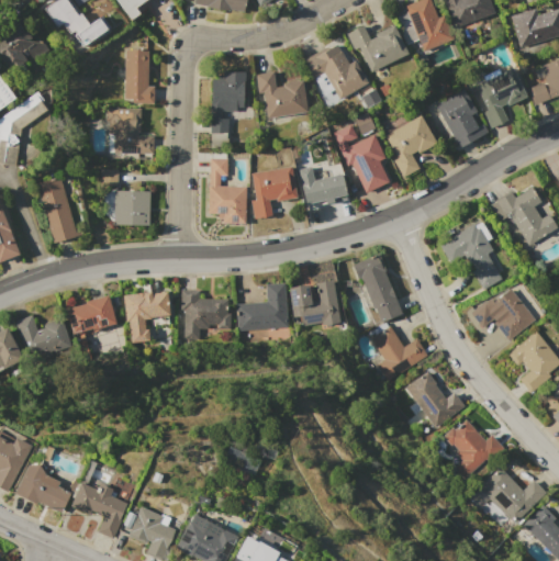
[(40,3),(43,0),(69,0),(87,23),(65,38),(40,3)]
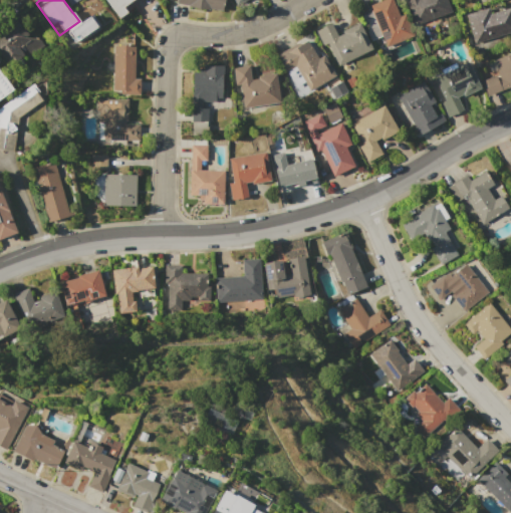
[(107,0),(137,0),(125,8),(130,13),(121,19),(107,0)]
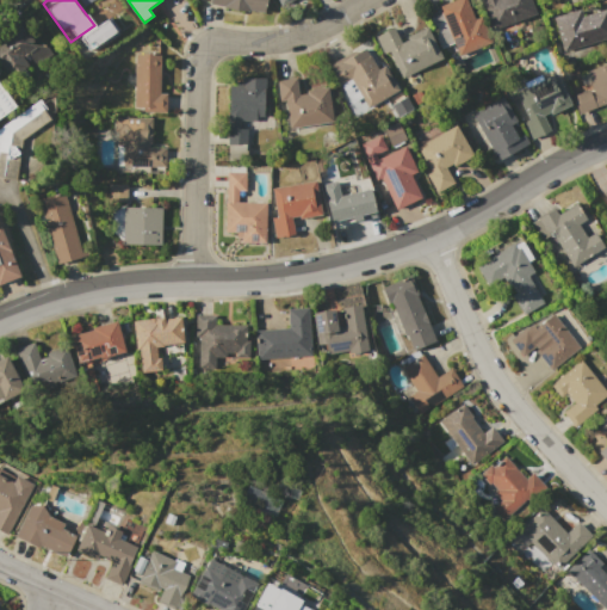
[(268,0),(267,14),(212,6),(212,0),(268,0)]
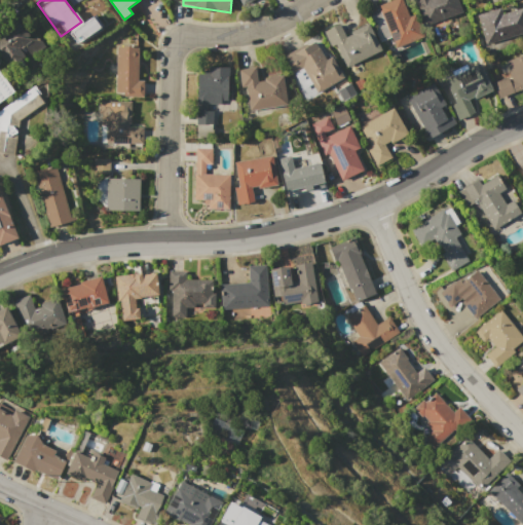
[(379,6),(393,0),(404,0),(412,17),(416,15),(424,36),(396,47),(379,6)]
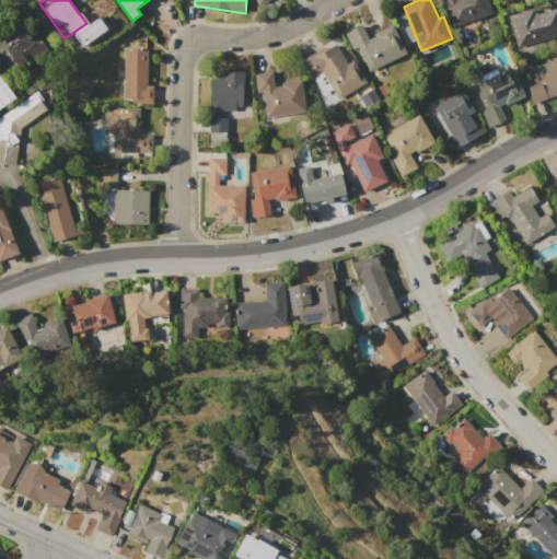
[(443,0),(488,0),(492,11),(454,25),(443,0)]
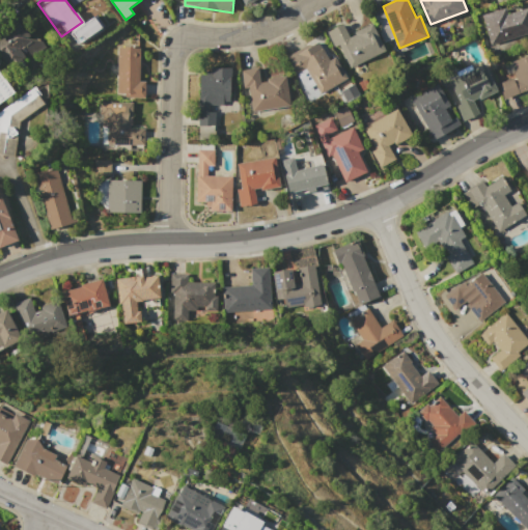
[(482,14),(527,0),(527,33),(491,44),(482,14)]
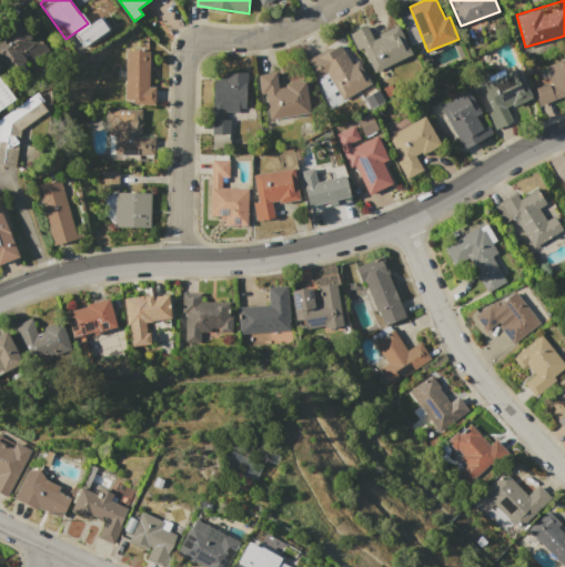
[(413,54),(375,73),(355,33),(393,14),(413,54)]
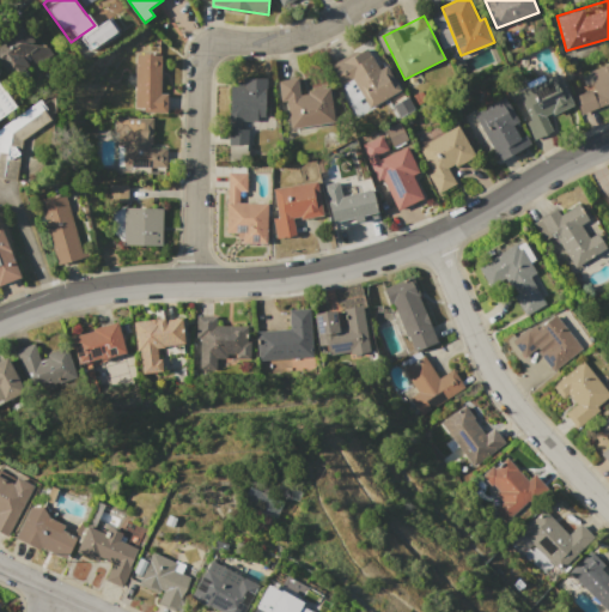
[(0,61),(0,38),(24,22),(48,55),(13,79),(0,61)]
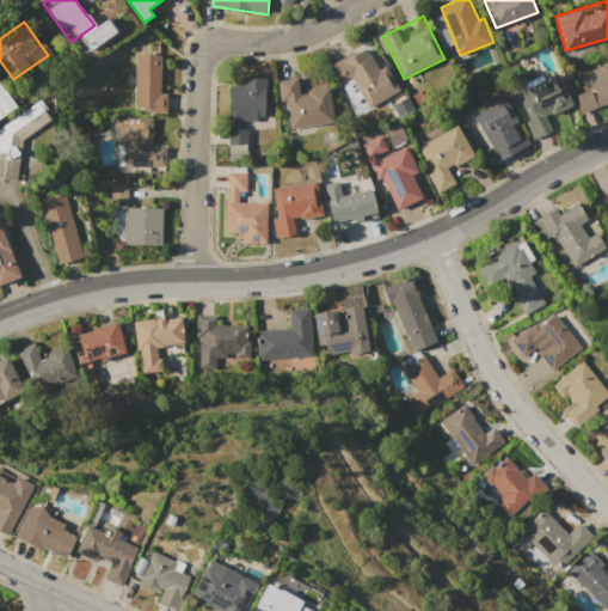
[(331,66),(374,43),(398,89),(355,111),(331,66)]
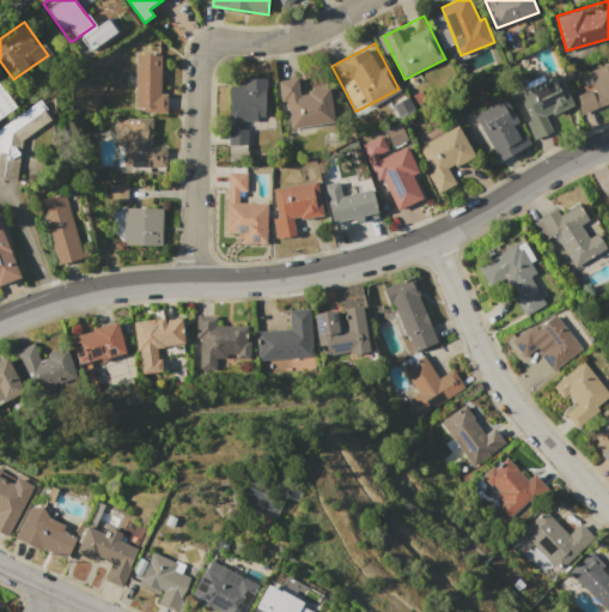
[(136,53),(168,53),(168,109),(136,108),(136,53)]
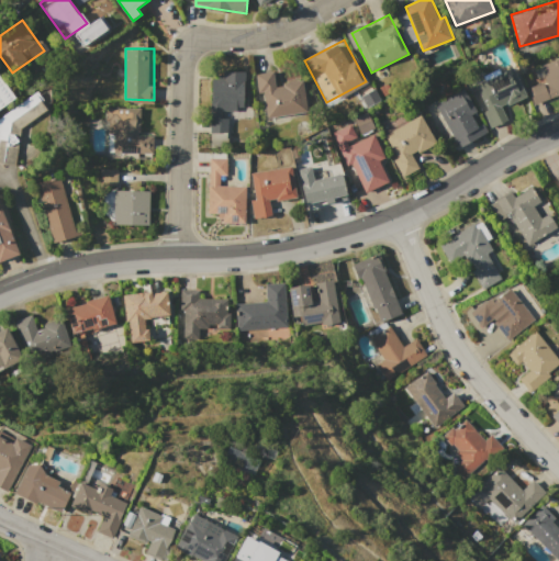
[(543,65),(558,58),(558,96),(555,98),(543,65)]
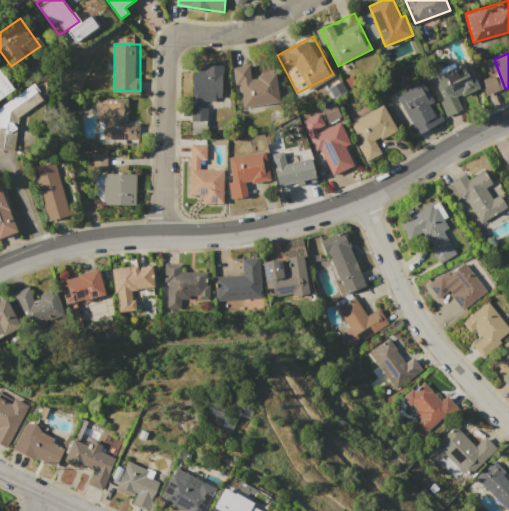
[(467,61),(485,98),(450,115),(432,78),(467,61)]
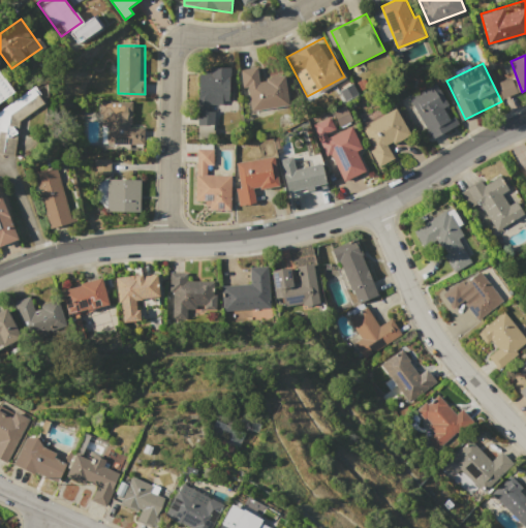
[(242,70),(283,65),(288,105),(247,111),(242,70)]
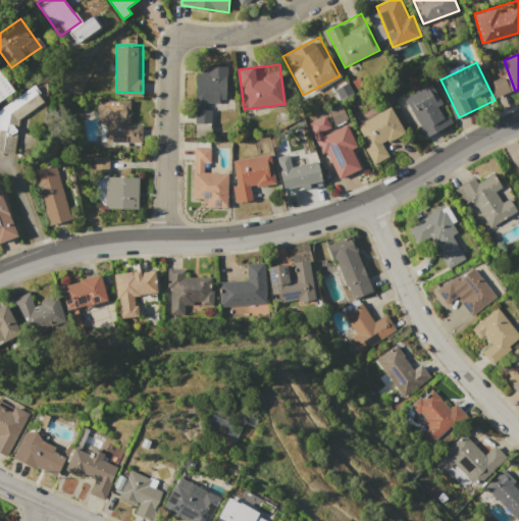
[(228,67),(227,103),(197,102),(198,66),(228,67)]
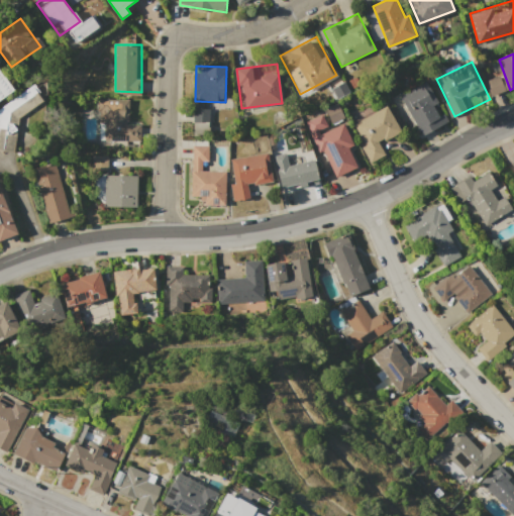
[(0,67),(15,88),(0,98),(0,67)]
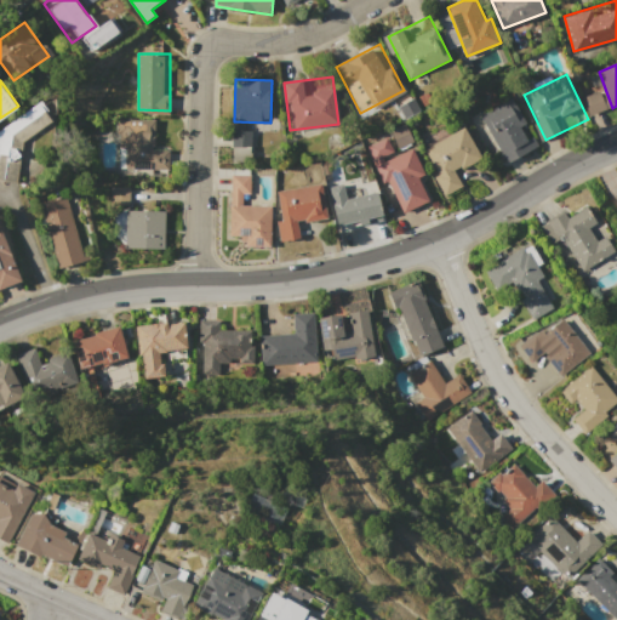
[(583,97),(599,90),(606,108),(589,114),(583,97)]
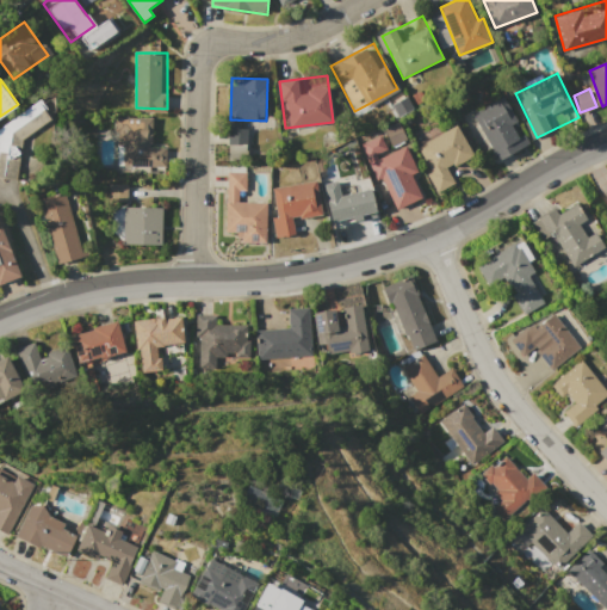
[(406,97),(414,110),(401,117),(394,105),(406,97)]
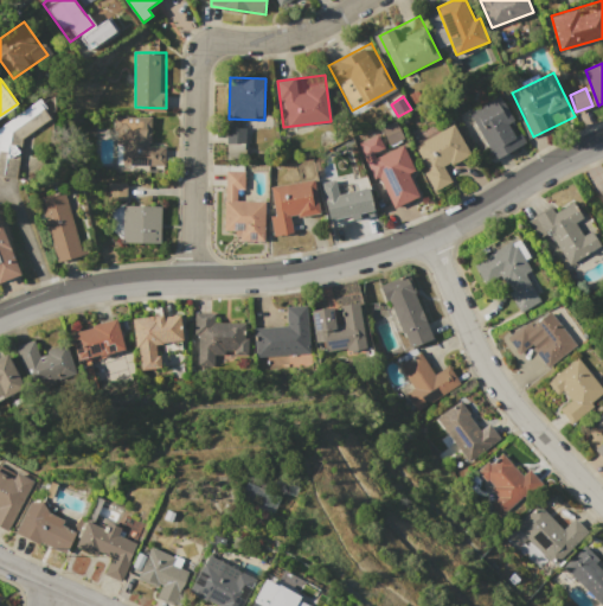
[(470,114),(500,96),(526,142),(495,159),(470,114)]
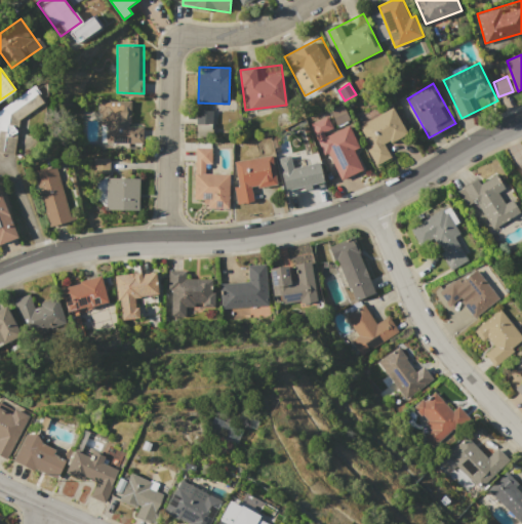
[(0,110),(0,139),(1,139),(0,137),(0,128),(29,110),(30,112),(45,102),(36,87),(0,110)]
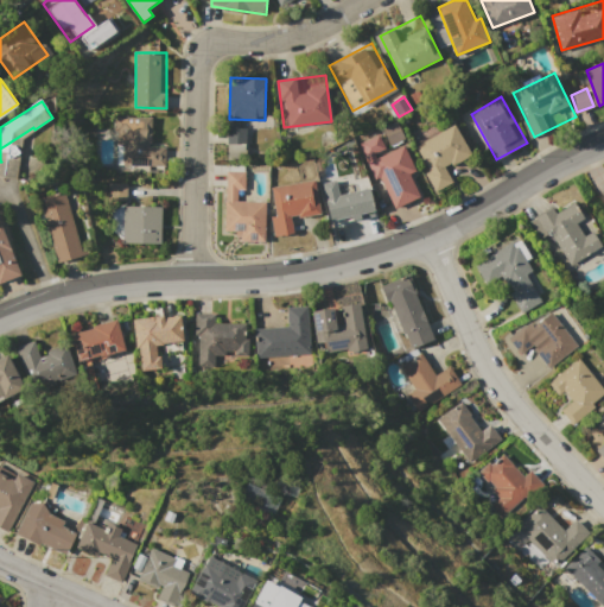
[(115,115),(152,115),(152,145),(166,145),(166,164),(115,164),(115,115)]
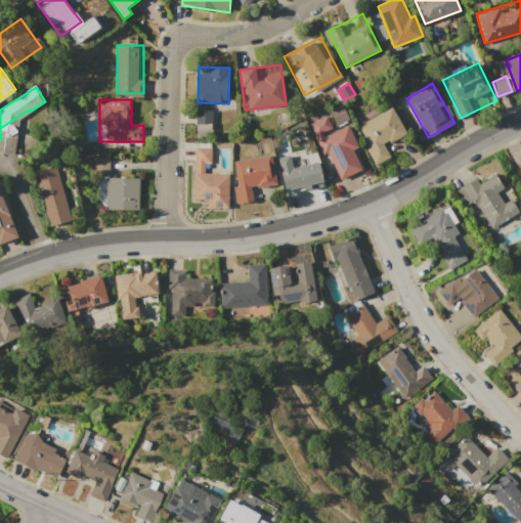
[(331,111),(342,105),(348,119),(336,124),(331,111)]
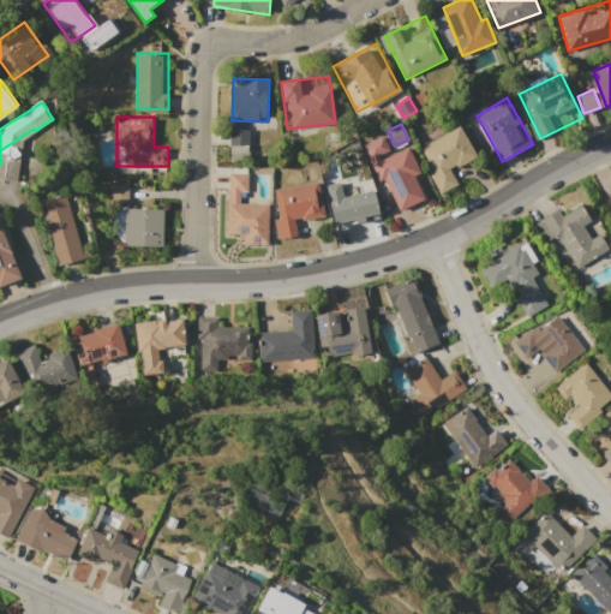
[(460,125),(485,168),(444,191),(419,149),(460,125)]
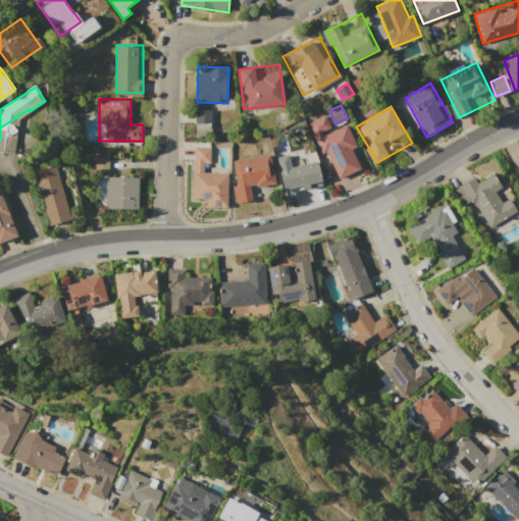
[(197,109),(212,110),(212,123),(197,122),(197,109)]
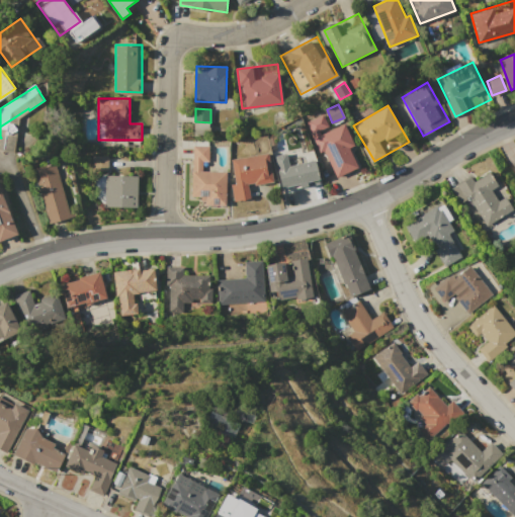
[(195,134),(209,135),(209,123),(195,123),(195,134)]
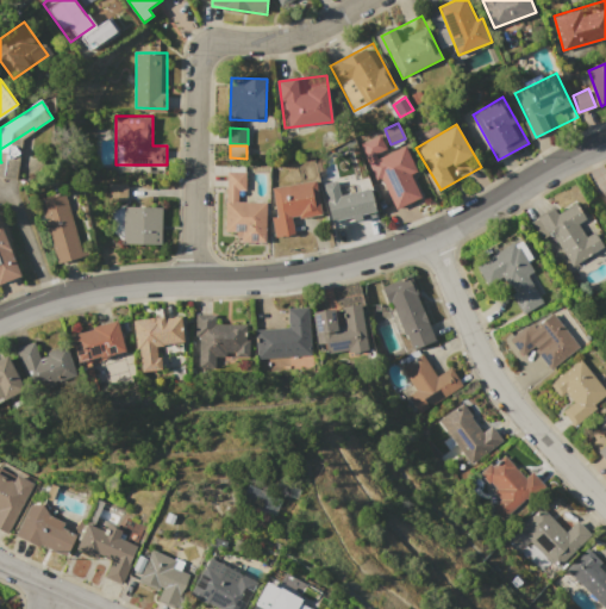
[(374,161),(404,145),(428,194),(397,210),(374,161)]
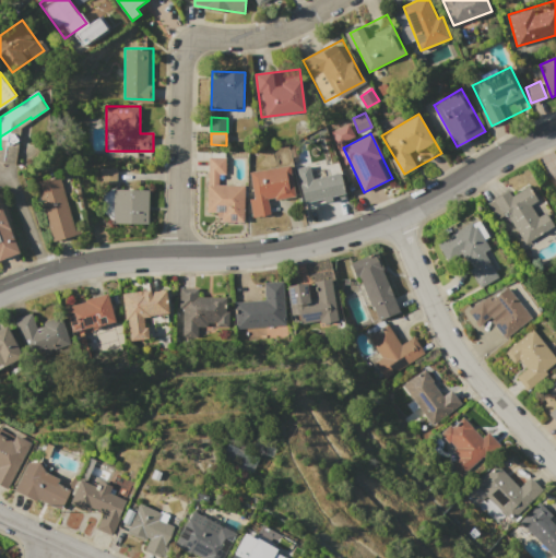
[(209,157),(225,157),(225,174),(209,174),(209,157)]
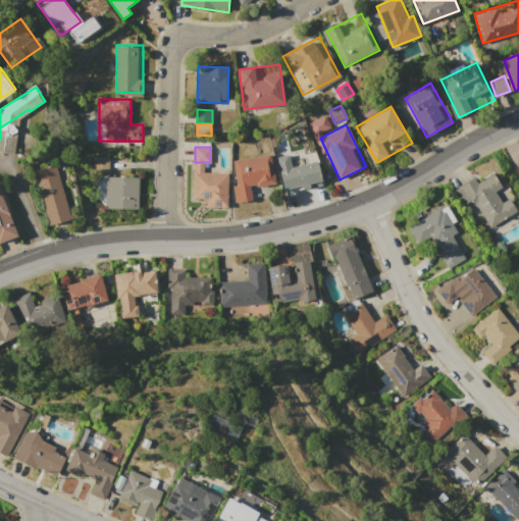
[(276,158),(314,149),(322,181),(283,191),(276,158)]
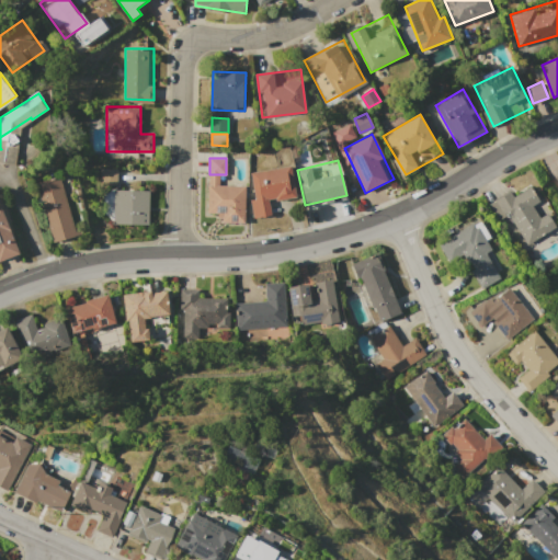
[(292,167),(298,210),(258,216),(251,173),(292,167)]
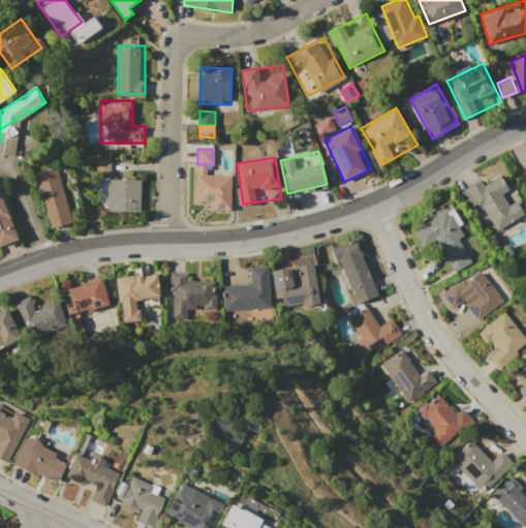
[(96,158),(112,158),(112,174),(96,174),(96,158)]
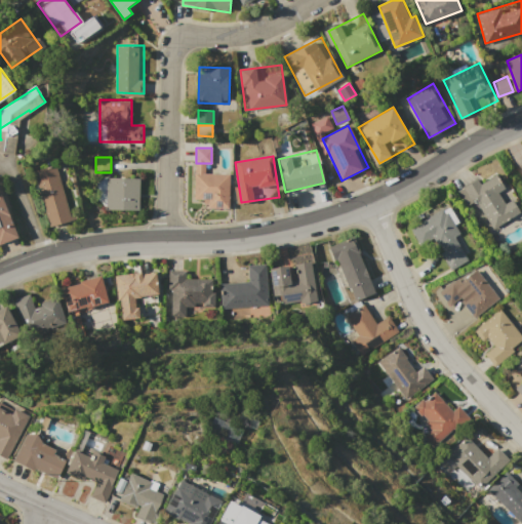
[(35,170),(56,164),(72,219),(50,226),(35,170)]
